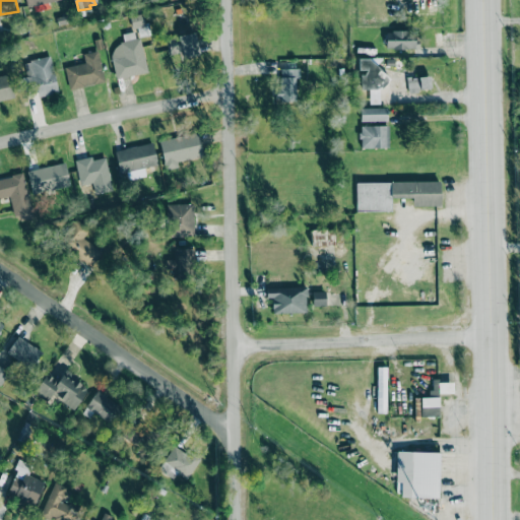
[(137,30),(122,35),(124,43),(109,47),(116,79),(146,72),(137,30)]
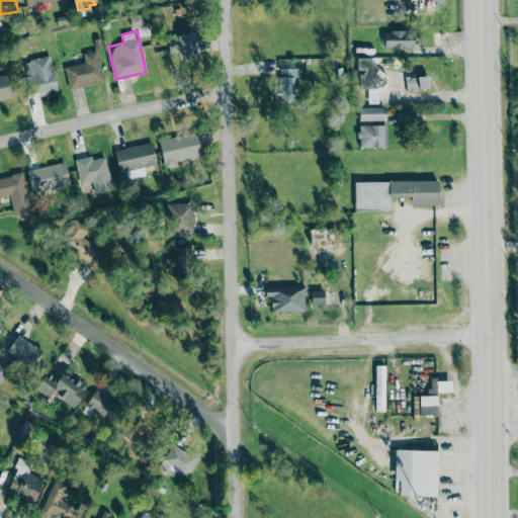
[(383,48),(414,49),(414,30),(383,30),(383,48)]
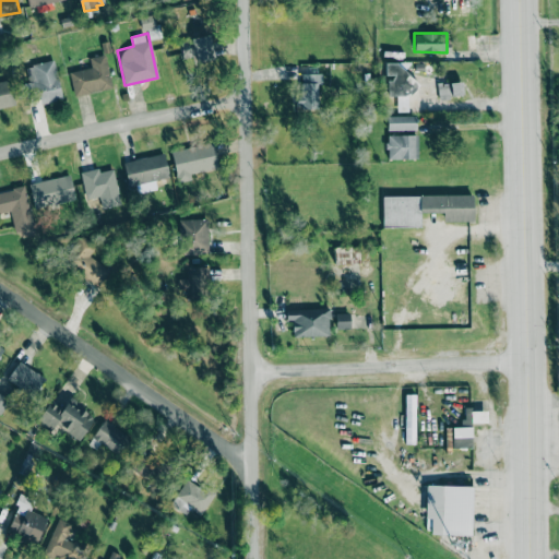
[(214,59),(211,35),(178,39),(181,58),(193,56),(194,61),(214,59)]
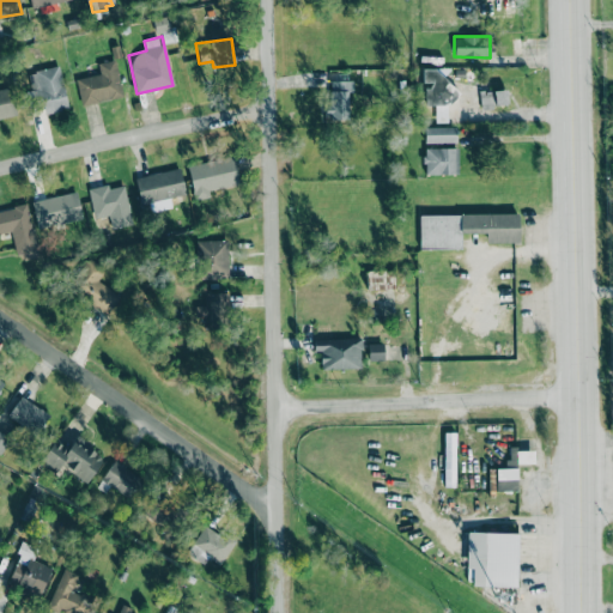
[(122,97),(116,60),(98,62),(99,74),(77,79),(80,104),(122,97)]
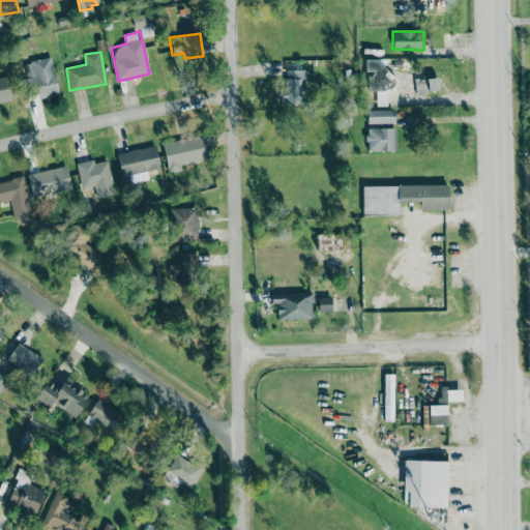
[(58,93),(52,57),(25,62),(30,88),(36,86),(38,97),(58,93)]
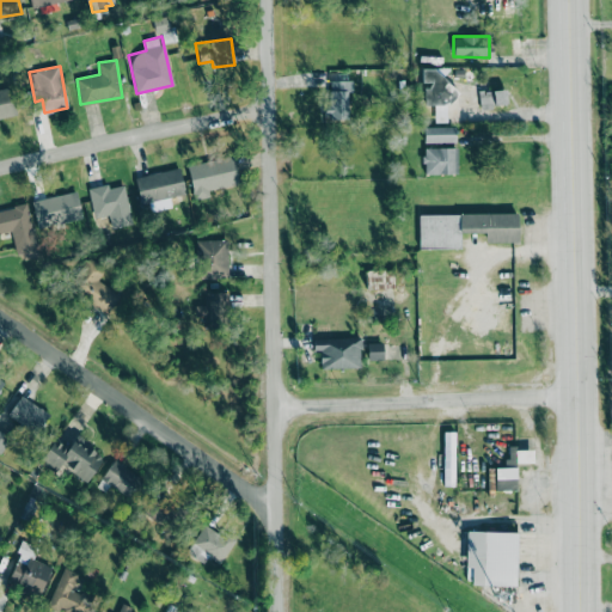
[(447,122),(447,102),(451,102),(451,68),(421,68),(422,85),(424,85),(424,105),(435,105),(435,122),(447,122)]
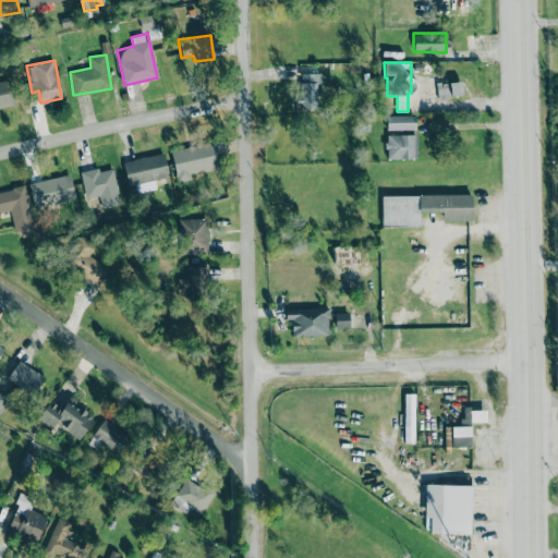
[(317,109),(317,83),(322,83),(322,73),(301,74),(301,98),(295,98),(295,109),(317,109)]
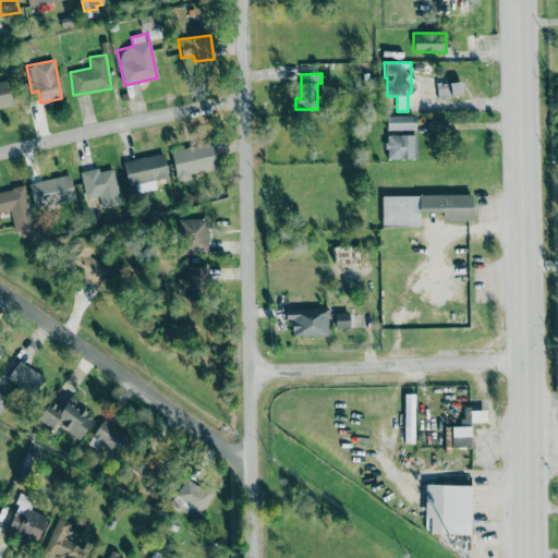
[(0,108),(16,105),(10,80),(0,81),(0,108)]
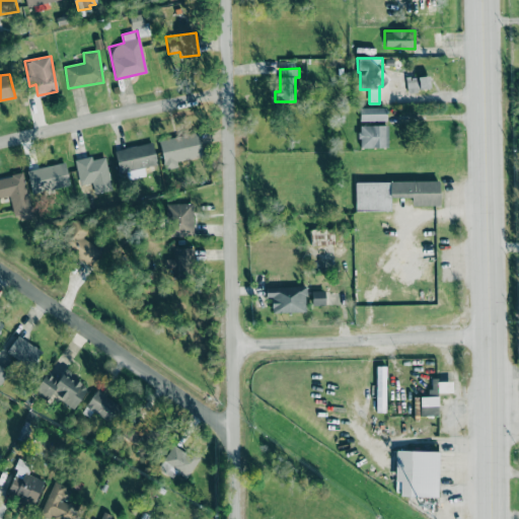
[(408,91),(430,90),(429,76),(406,77),(408,91)]
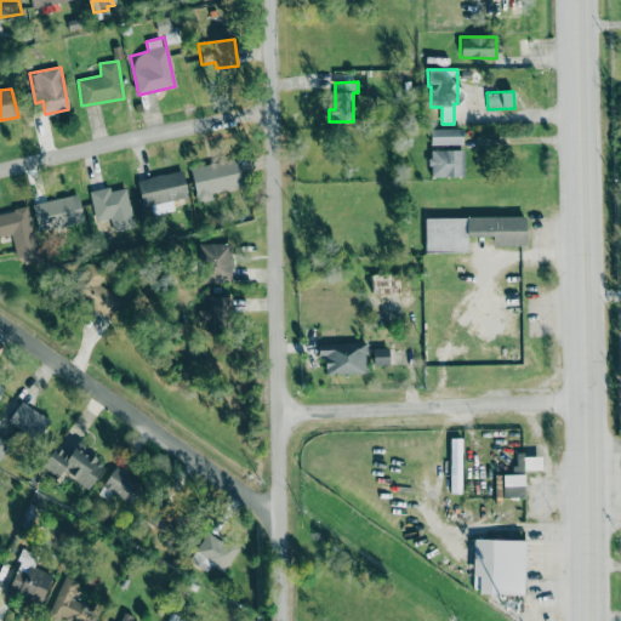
[(462,129),(429,129),(431,146),(462,144),(462,129)]
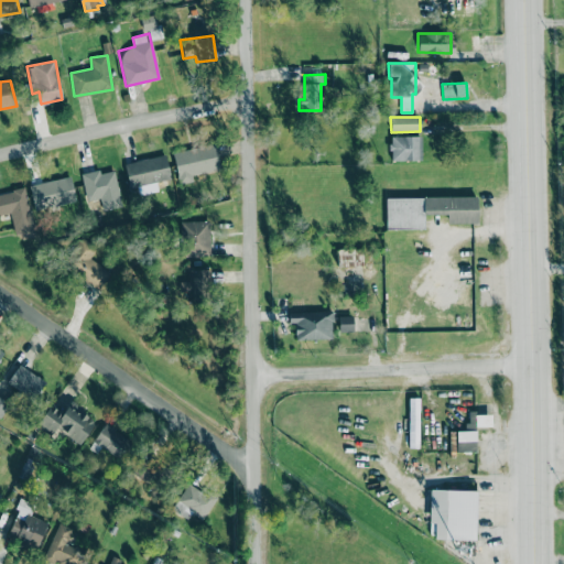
[(421,136),(391,137),(391,161),(422,160),(421,136)]
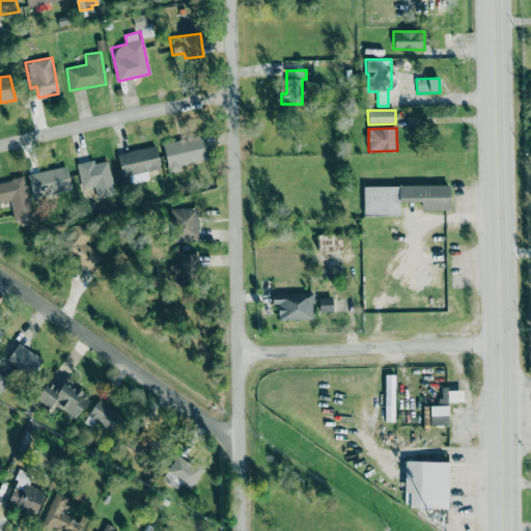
[(203,137),(164,141),(166,166),(206,162),(203,137)]
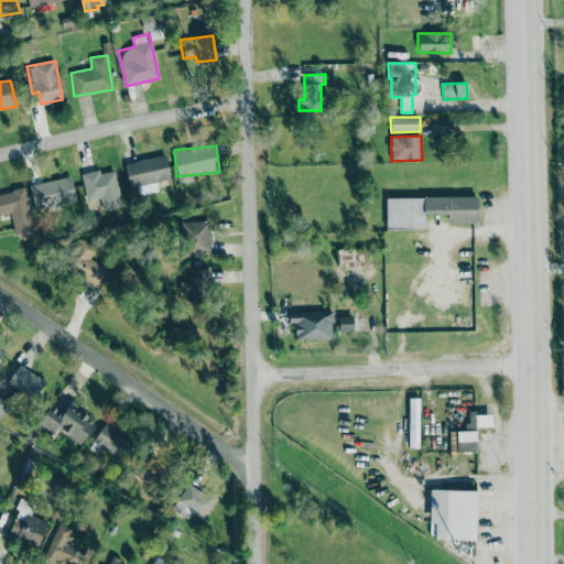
[(115,171),(100,173),(99,170),(82,173),(86,201),(100,198),(102,209),(121,206),(115,171)]
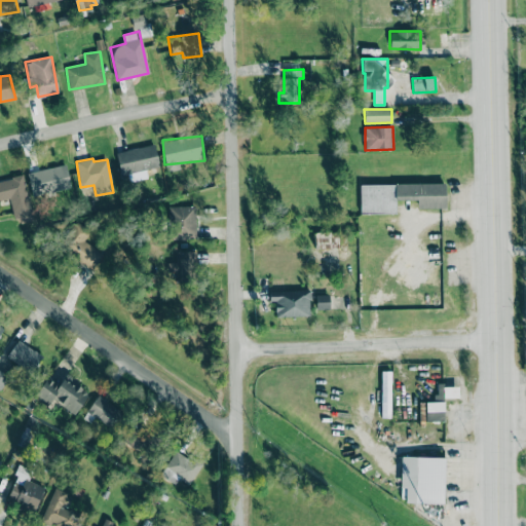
[(27,174),(33,196),(69,187),(63,164),(27,174)]
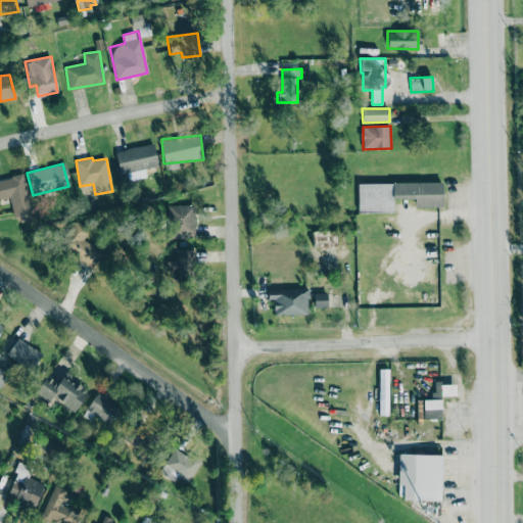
[(16,223),(33,220),(24,175),(0,179),(0,199),(11,197),(16,223)]
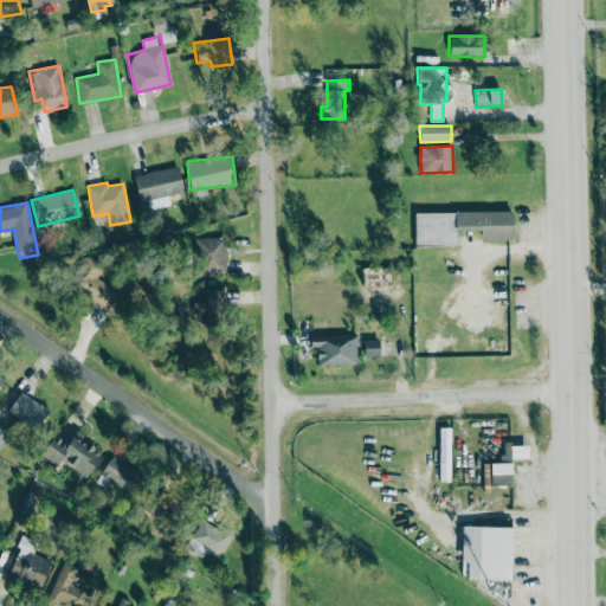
[(414,213),(416,246),(457,245),(456,231),(481,231),(481,240),(513,239),(513,211),(414,213)]
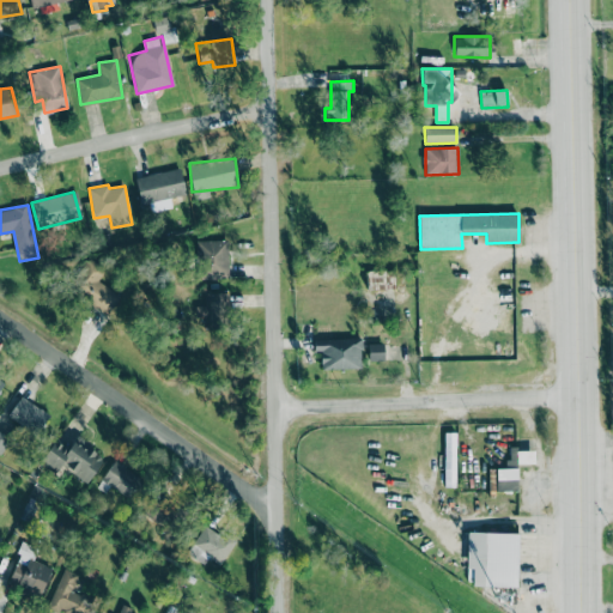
[(228,240),(199,241),(199,279),(229,278),(228,240)]
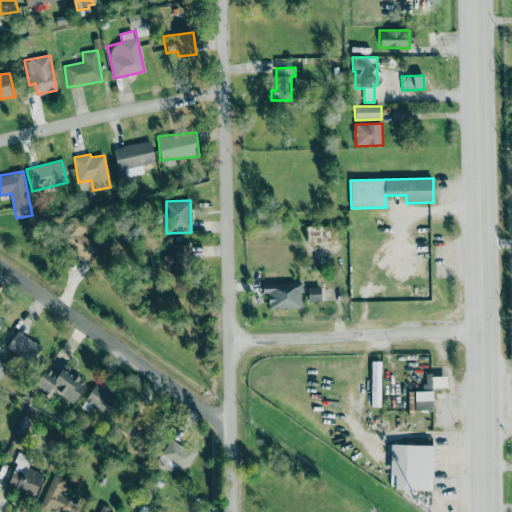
[(58,245),(89,262),(99,245),(81,235),(88,224),(74,216),(58,245)]
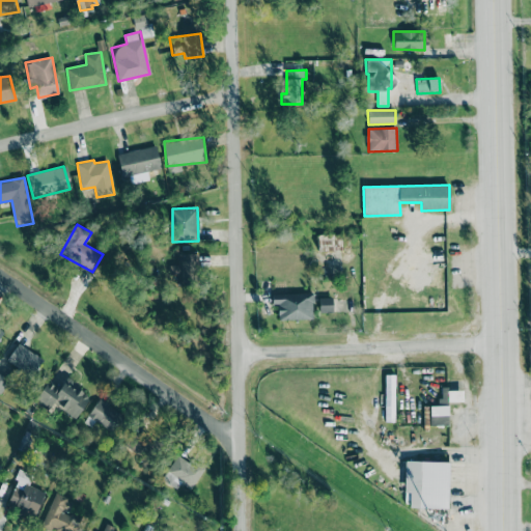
[(342,234),(317,234),(318,251),(342,251),(342,234)]
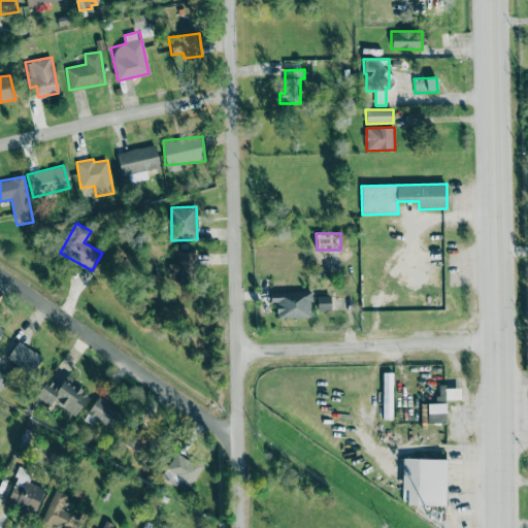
[(196,253),(176,253),(176,264),(168,264),(169,274),(177,273),(177,283),(196,283),(196,253)]
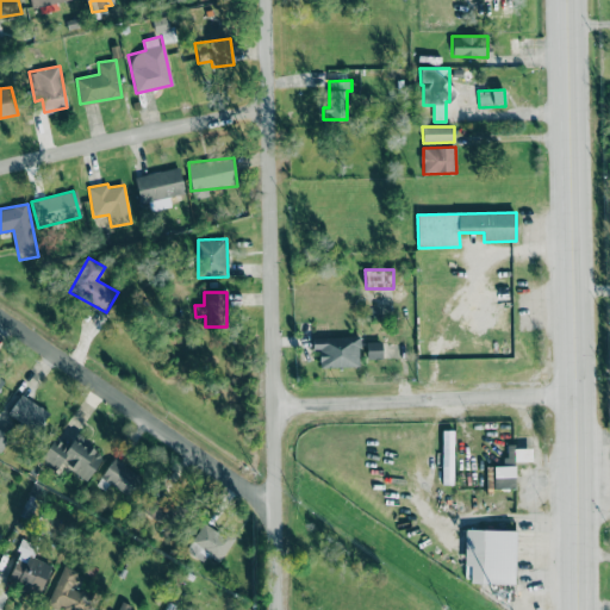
[(360,367),(359,336),(312,337),(312,349),(318,349),(319,367),(360,367)]
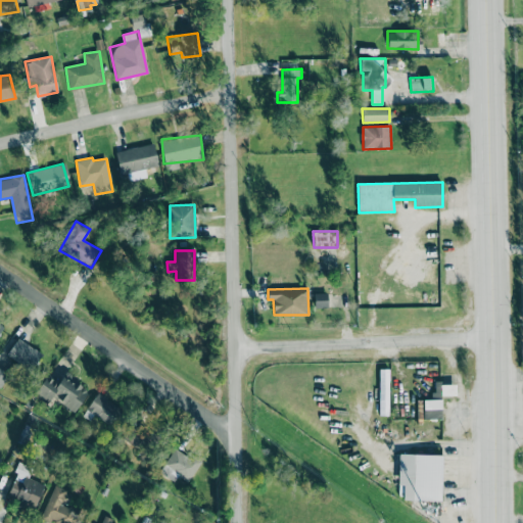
[(328,293),(314,293),(315,307),(328,307),(328,293)]
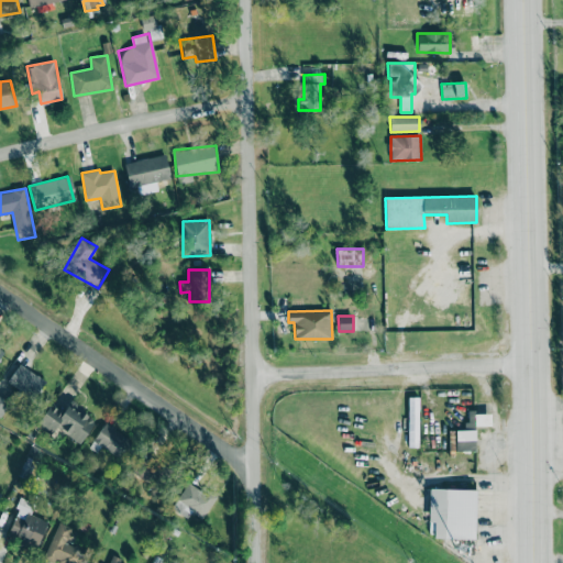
[(7,383),(35,399),(46,381),(19,364),(7,383)]
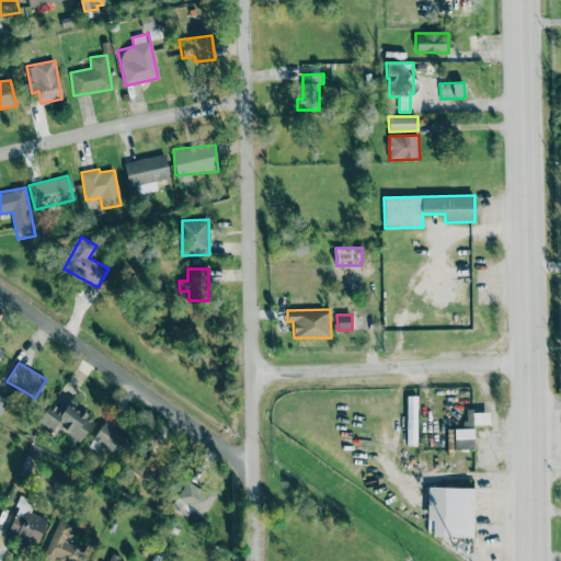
[(416,445),(418,396),(407,396),(405,445),(416,445)]
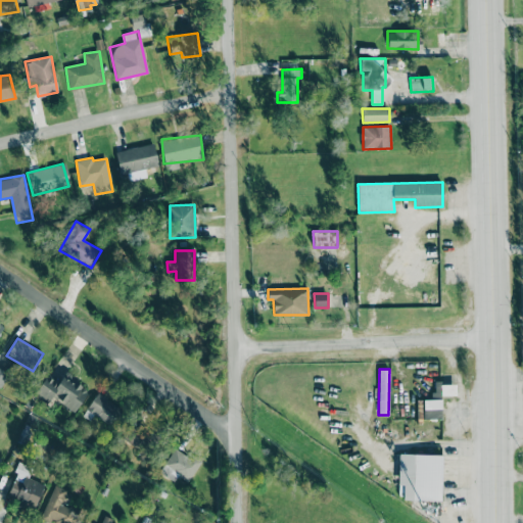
[(48,403),(51,397),(76,411),(88,390),(62,376),(58,383),(45,375),(34,395),(48,403)]
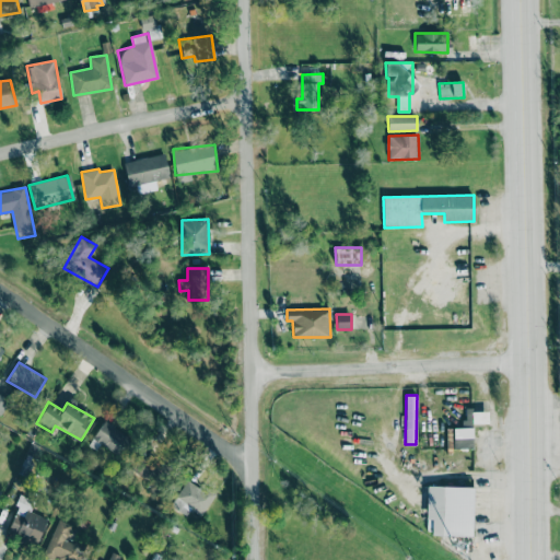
[(488,410),(464,411),(465,424),(488,424),(488,410)]
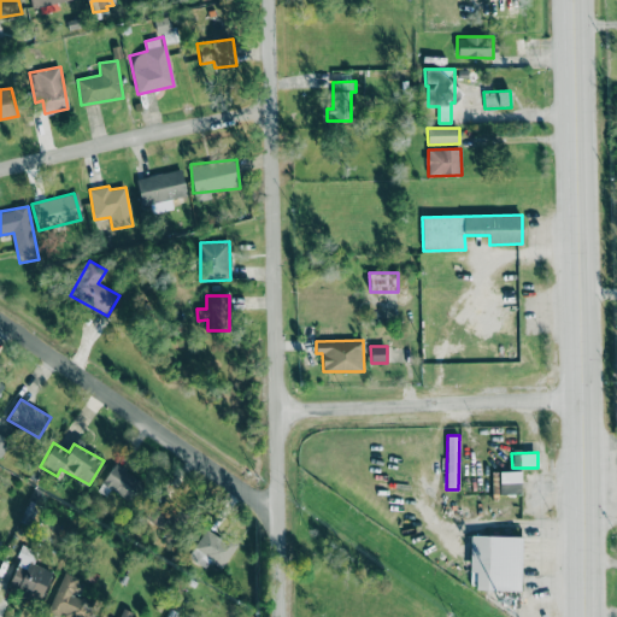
[(133,501),(144,481),(113,464),(103,485),(133,501)]
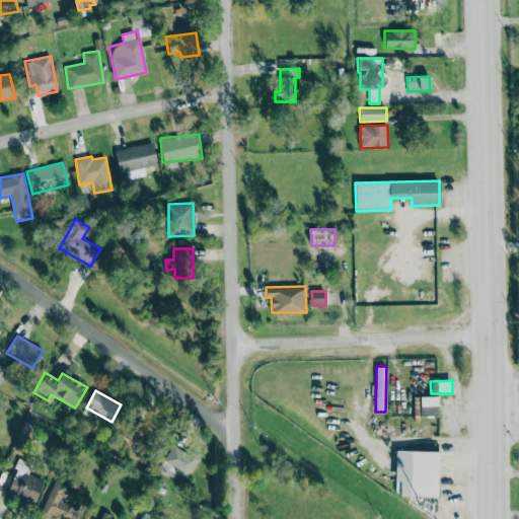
[(438,416),(438,396),(420,396),(421,416),(438,416)]
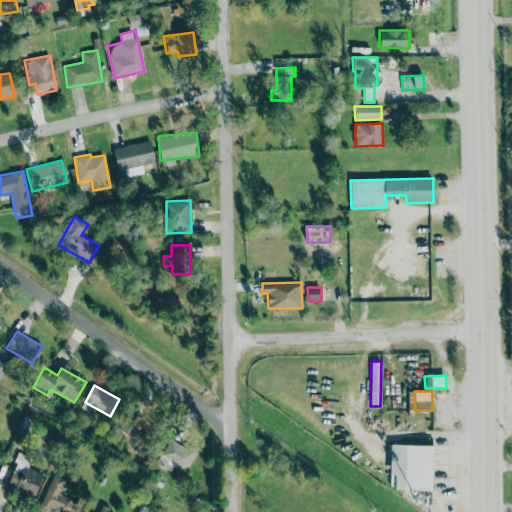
[(142,442),(152,425),(132,413),(122,431),(142,442)]
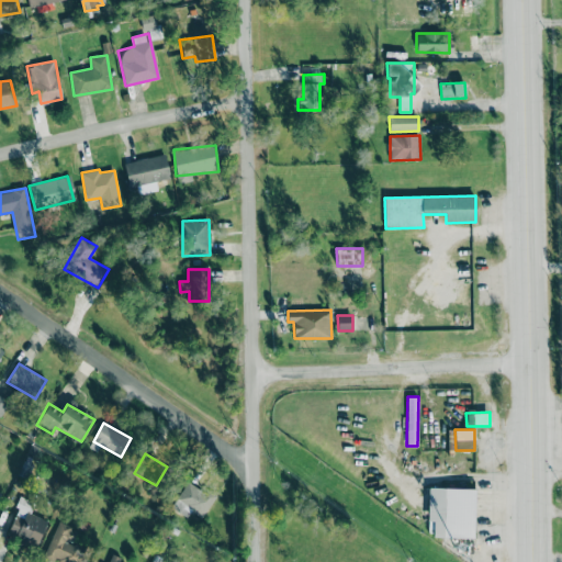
[(187,518),(191,512),(201,518),(216,496),(208,489),(204,493),(188,482),(171,506),(187,518)]
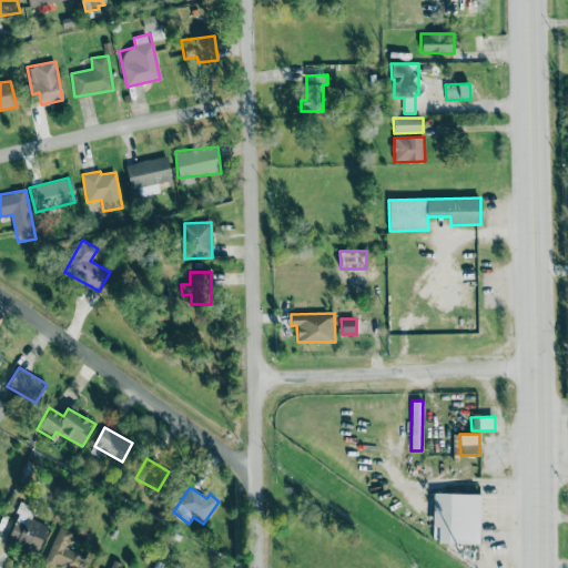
[(479,494),(433,493),(432,527),(437,527),(437,543),(478,544),(479,494)]
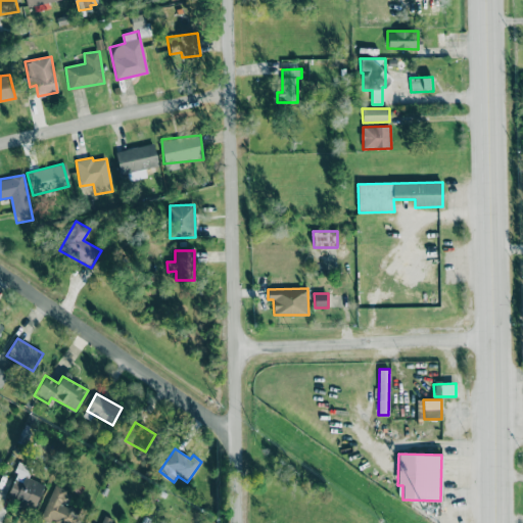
[(35,508),(44,484),(17,473),(7,497),(35,508)]
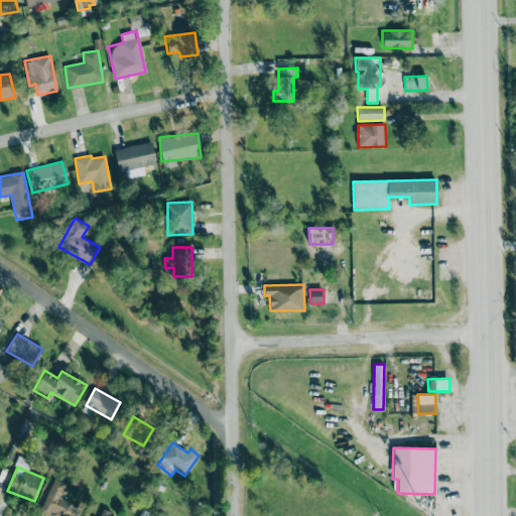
[(40,512),(49,515),(52,515),(71,515),(77,503),(61,497),(67,484),(53,479),(40,512)]
